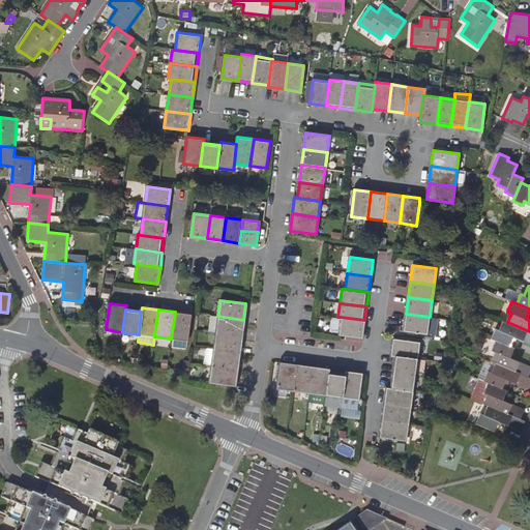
[(192,315),(175,312),(171,339),(187,342),(192,315)]
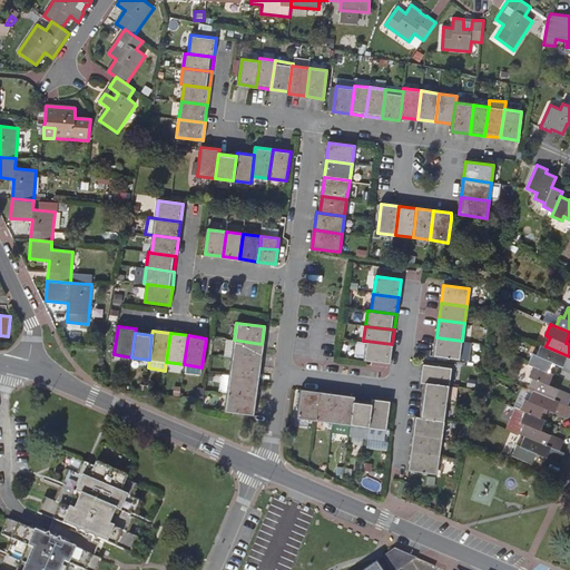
[(436,337),(434,355),(459,359),(462,341),(436,337)]
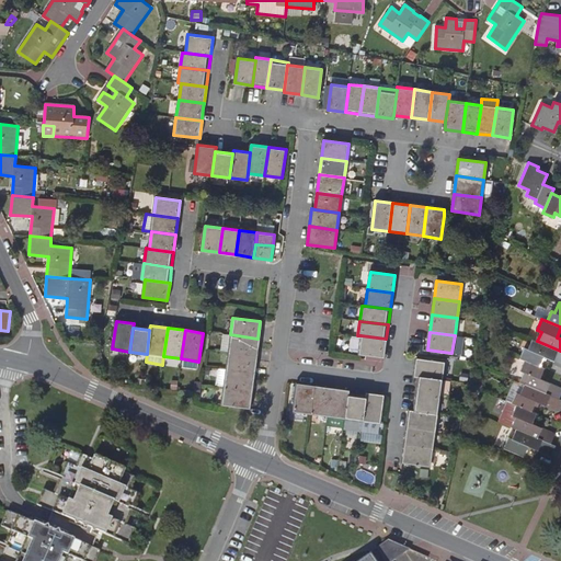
[(255,356),(258,339),(230,334),(228,352),(255,356)]
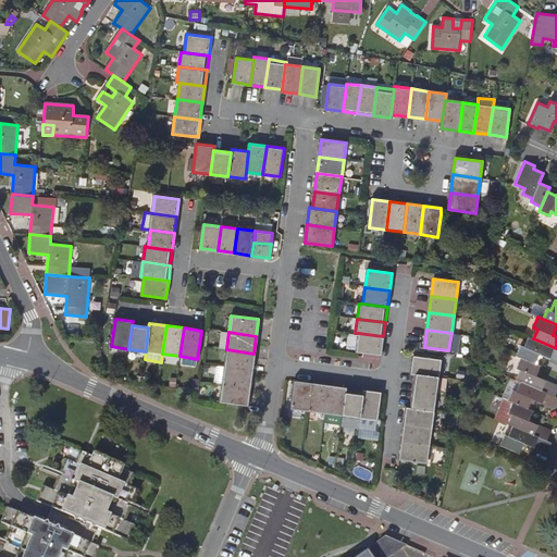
[(381,355),(383,336),(358,333),(356,350),(379,354),(381,355)]
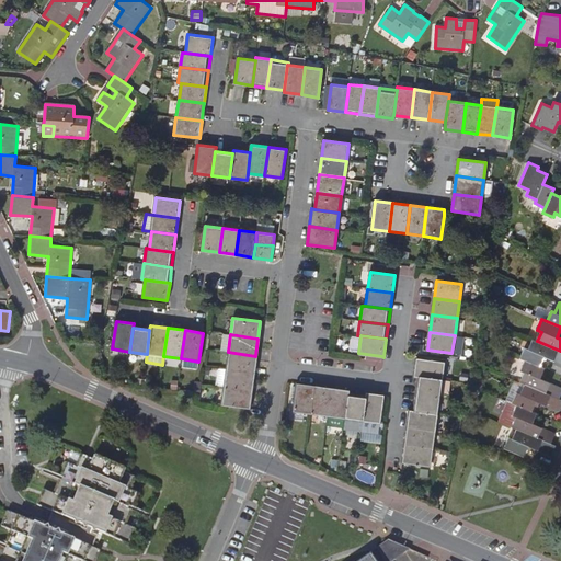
[(560,351),(537,341),(533,339),(528,350),(525,347),(519,358),(525,361),(539,366),(544,356),(560,364),(560,351)]
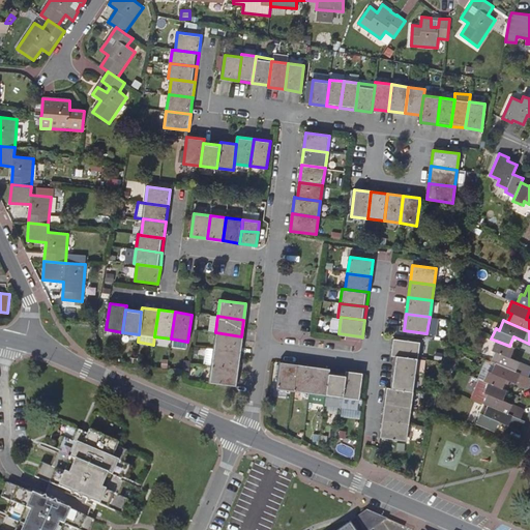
[(239,352),(241,336),(215,332),(212,349),(239,352)]
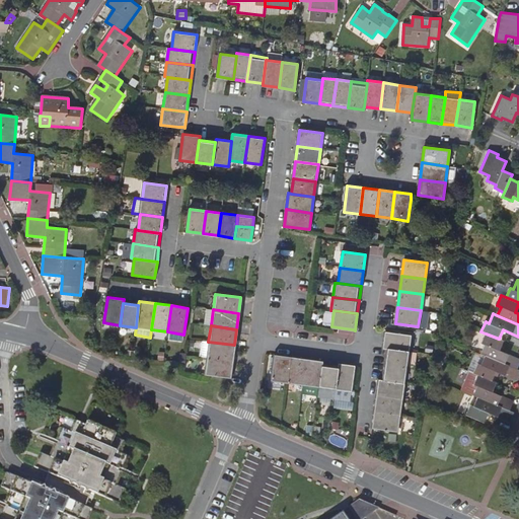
[(382,348),(386,349),(409,352),(411,336),(385,331),(382,348)]
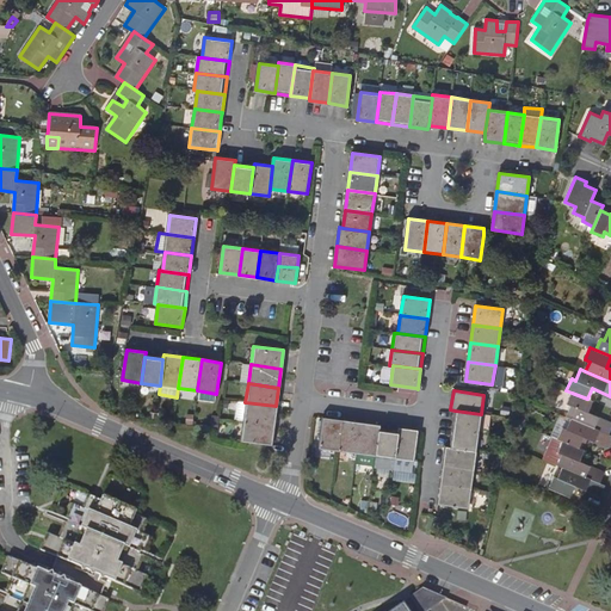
[(572,393),(567,403),(572,405),(566,417),(571,419),(572,418),(609,434),(610,429),(610,423),(588,412),(593,401),(587,399),(572,393)]
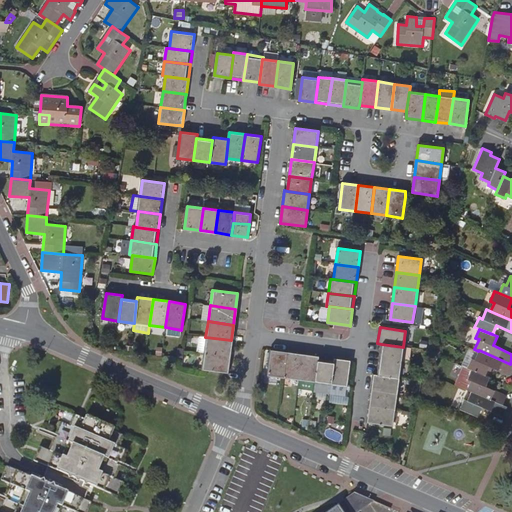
[(229,356),(231,340),(205,337),(199,336),(197,352),(203,352),(229,356)]
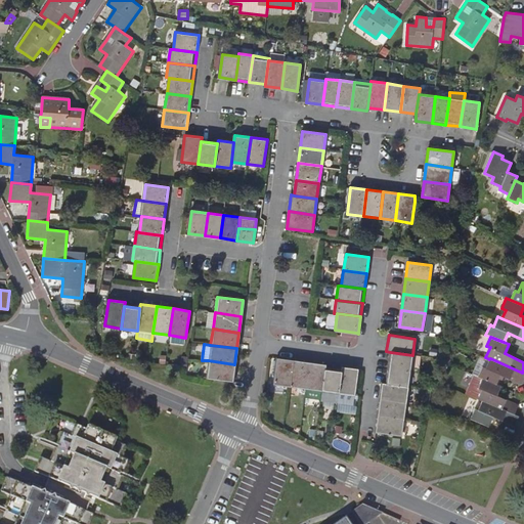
[(390,352),(388,367),(410,370),(412,355),(390,352)]
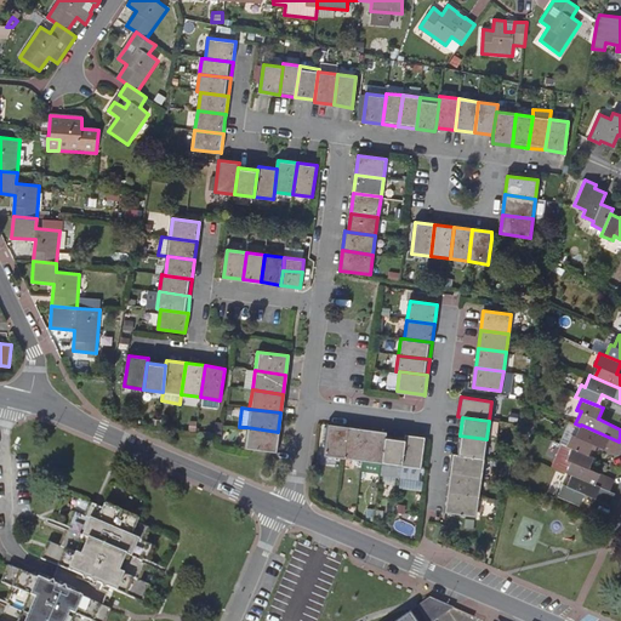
[(497,438),(499,420),(489,420),(488,437),(497,438)]
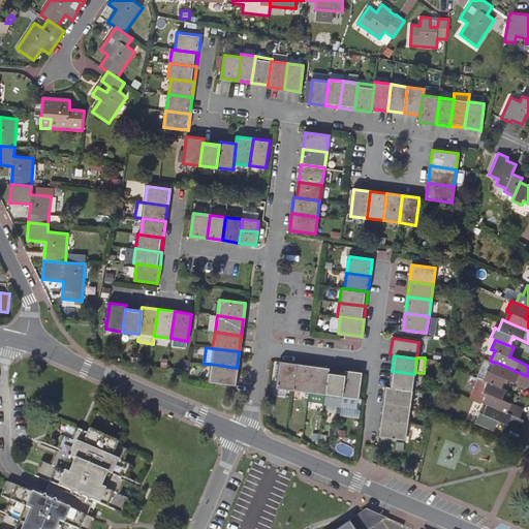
[(297,364),(281,362),(277,389),(293,391),(297,364)]
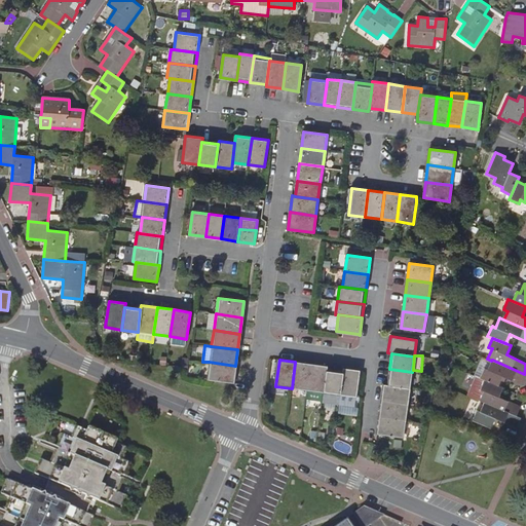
[(492,360),(491,361),(488,370),(485,368),(480,378),(485,380),(498,385),(502,376),(524,385),(525,381),(525,374),(524,374),(492,360)]
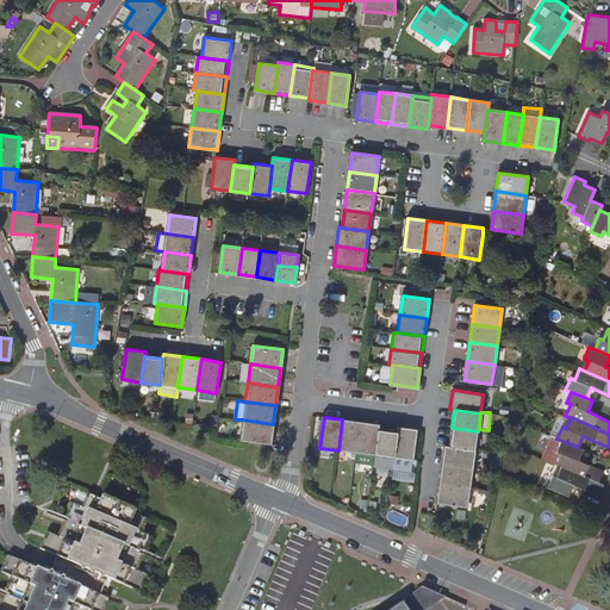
[(240,439),(268,442),(271,443),(273,424),(242,419),(240,439)]
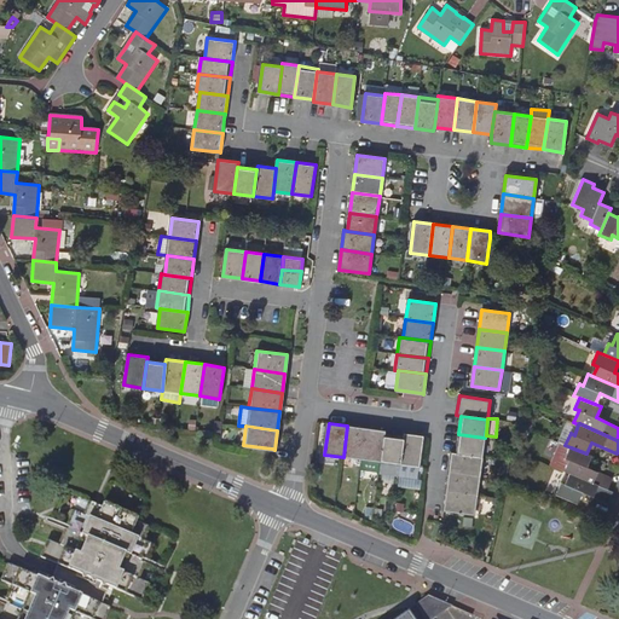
[(362,460),(366,428),(347,426),(343,457),(362,460)]
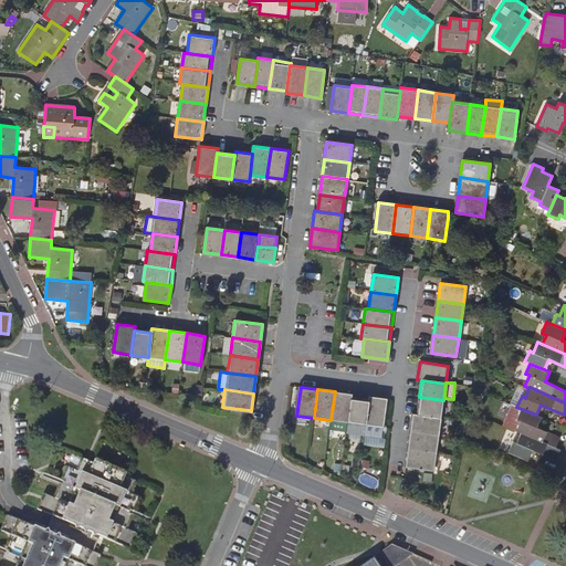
[(352,394),(335,391),(331,420),(348,422),(352,398),(352,394)]
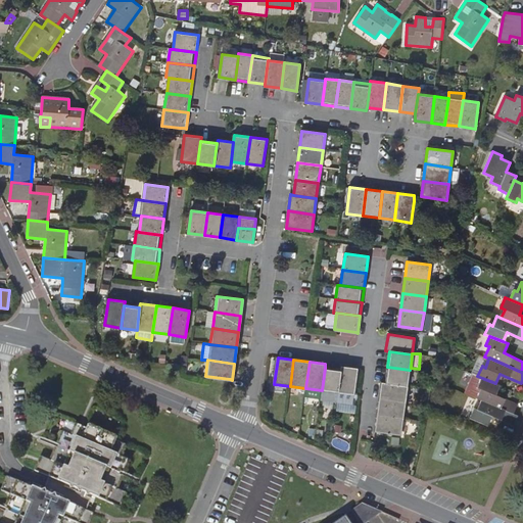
[(353,394),(358,369),(341,366),(341,371),(337,392),(353,394)]
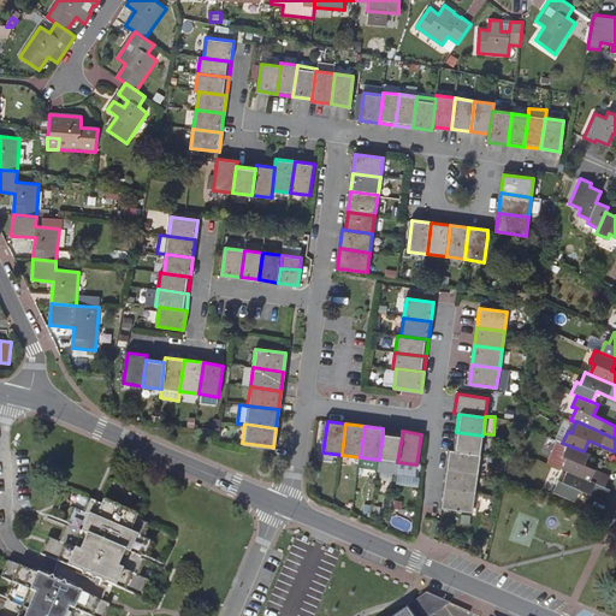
[(456,432),(454,451),(480,455),(483,436),(456,432)]
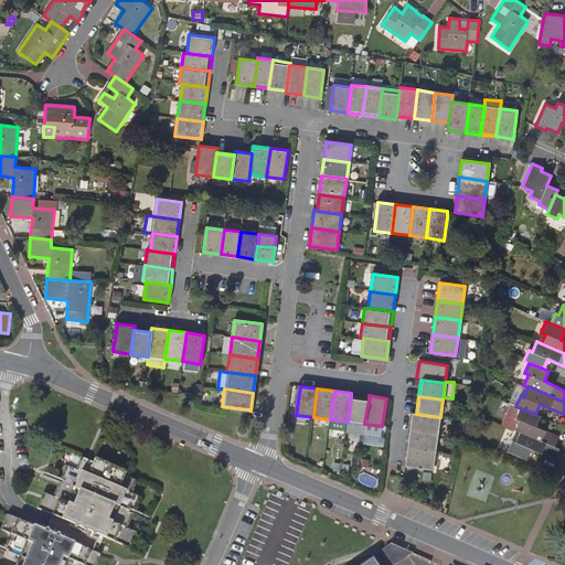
[(369,401),(351,397),(348,422),(364,424),(369,401)]
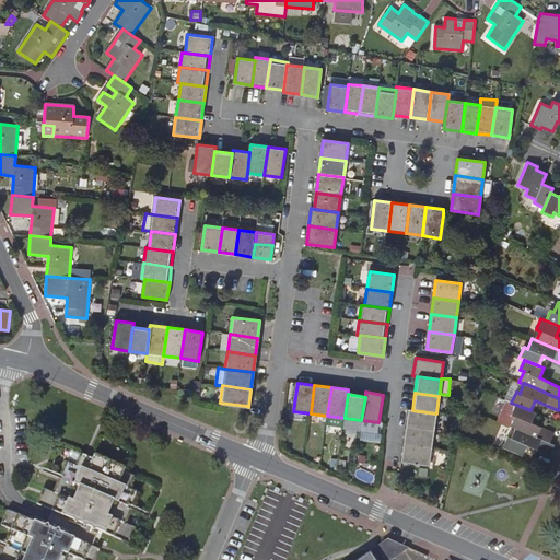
[(531,410),(516,405),(512,415),(515,416),(511,427),(515,428),(550,443),(555,433),(531,422),(535,412),(531,410)]
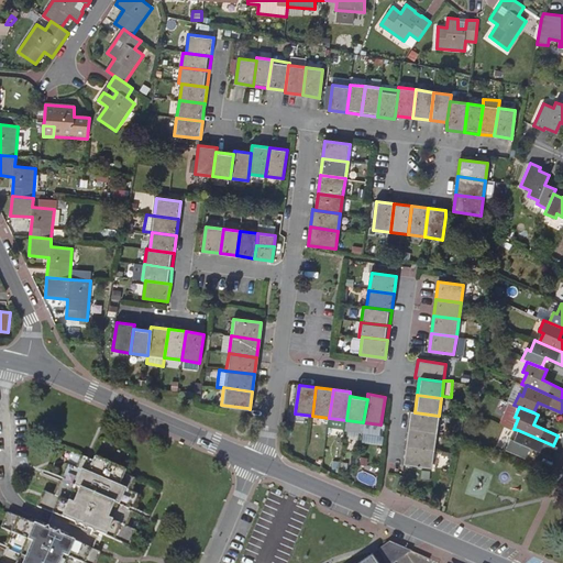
[(439,416),(415,412),(410,411),(408,429),(437,432),(439,416)]
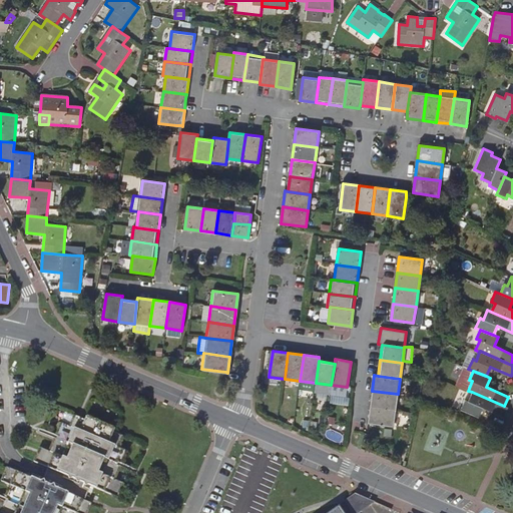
[(372,391),(370,406),(396,410),(398,394),(372,391)]
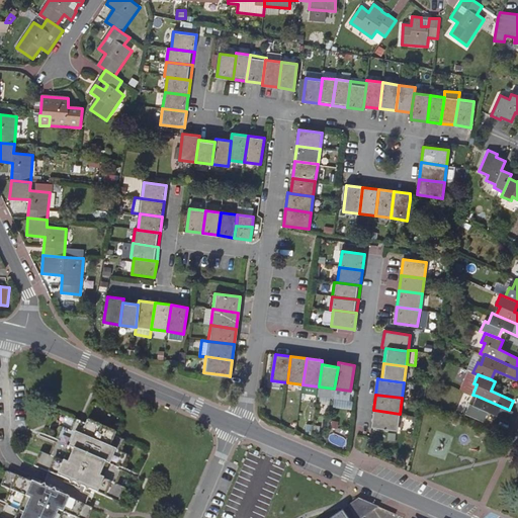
[(513,412),(509,410),(477,396),(472,405),(469,404),(465,413),(484,421),(487,415),(488,412),(509,421),(513,412)]
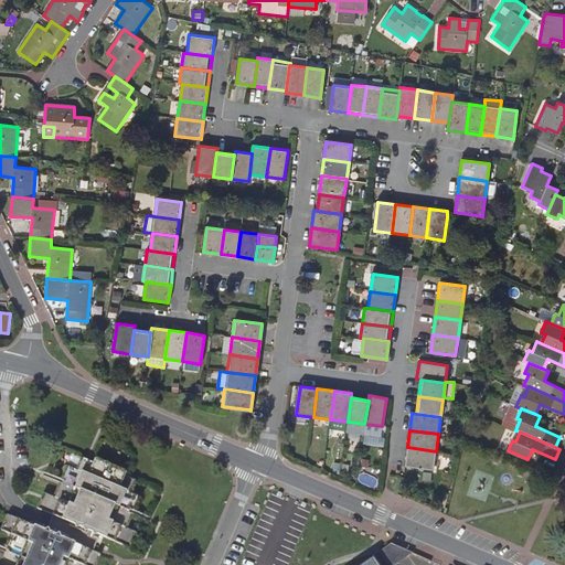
[(436,451),(407,447),(405,465),(433,469),(436,451)]
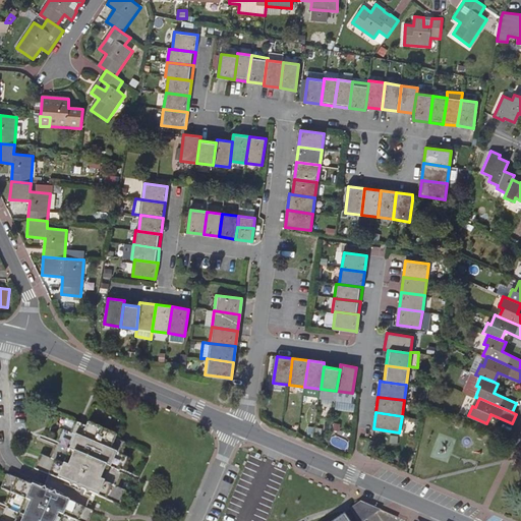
[(36,469),(50,475),(74,485),(121,506),(128,490),(118,486),(130,458),(121,454),(126,443),(117,439),(118,436),(89,422),(87,425),(77,422),(72,433),(64,429),(52,458),(43,454),(36,469)]
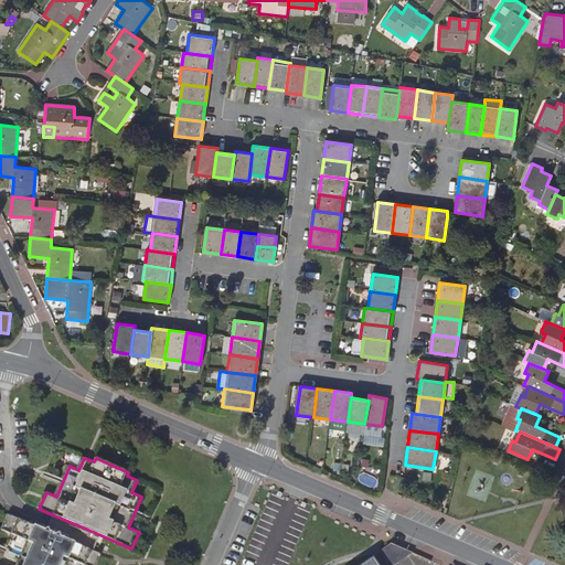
[(95,564),(100,553),(74,542),(48,530),(8,513),(1,531),(11,535),(0,558),(0,564),(95,564)]
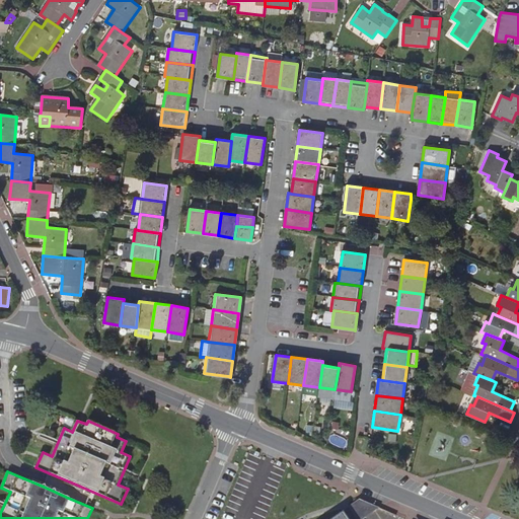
[(70,492),(74,484),(50,473),(45,485),(44,487),(68,498),(70,492)]
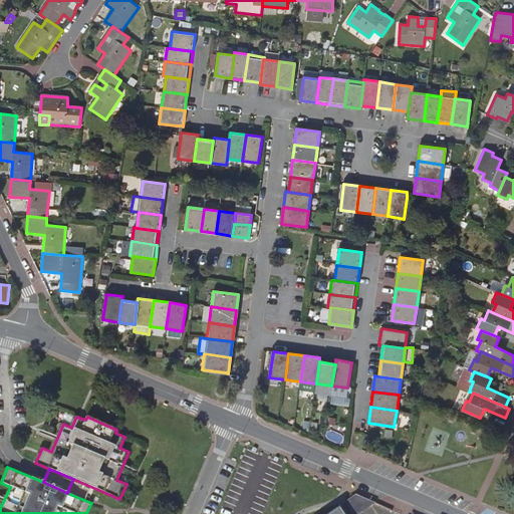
[(358,513),(375,502),(356,493),(346,500),(355,513),(358,513)]
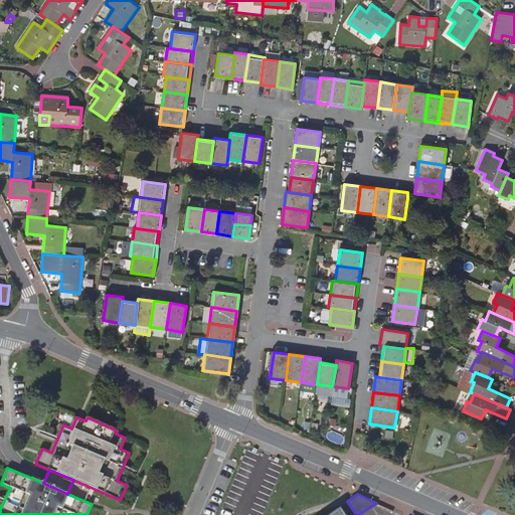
[(345,514),(339,506),(326,514),(345,514)]
